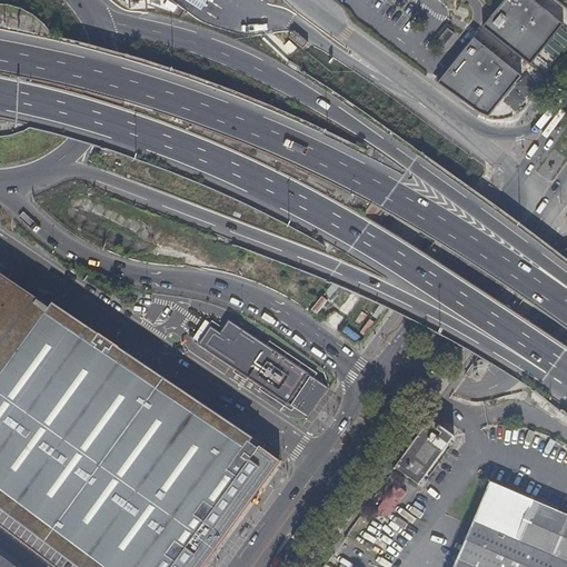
[(499,0),(479,25),(525,62),(556,25),(526,0),(499,0)]
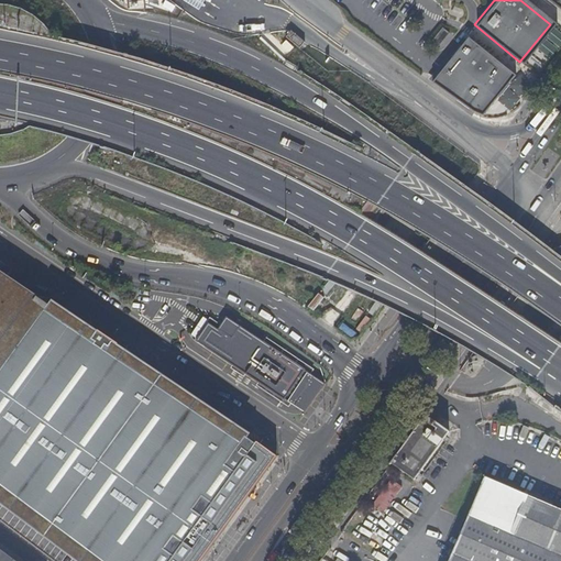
[(215,2),(215,11),(227,12),(227,3),(215,2)]
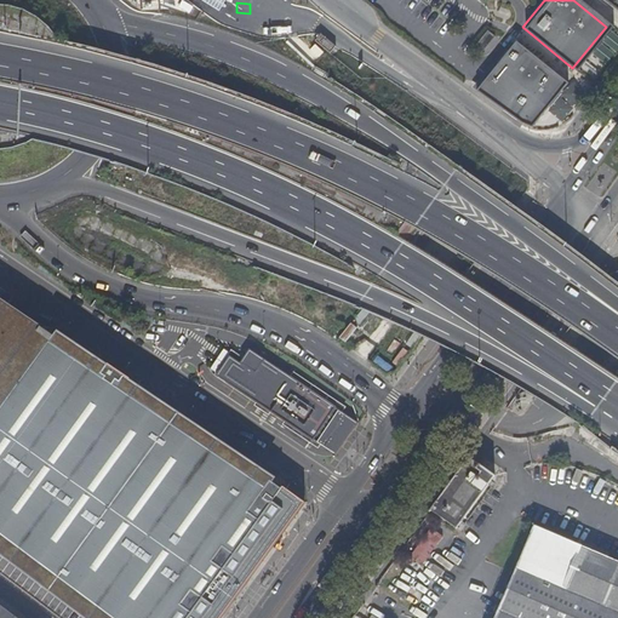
[(491,36),(482,30),(471,44),(480,50),(491,36)]
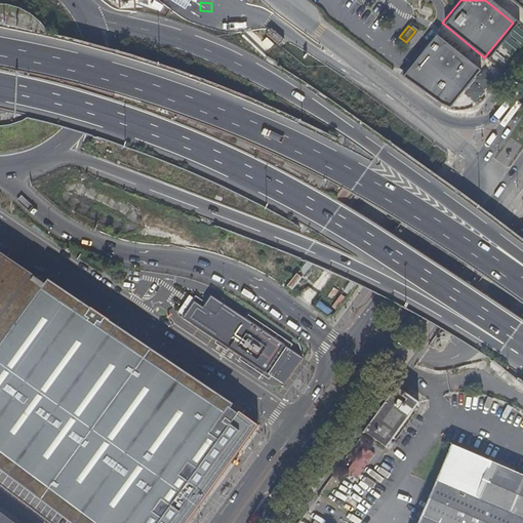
[(434,37),(403,77),(446,109),(476,69),(434,37)]
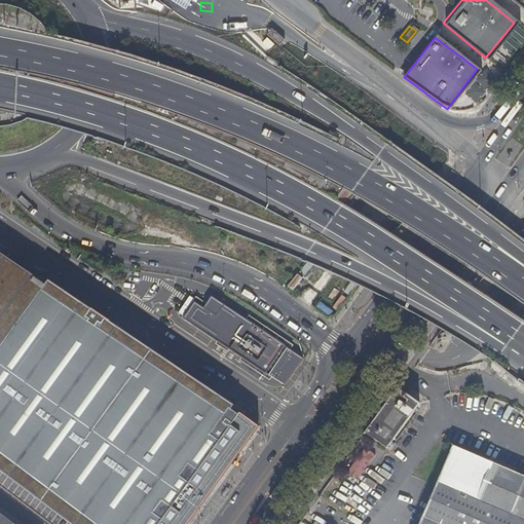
[(0,485),(51,523),(184,523),(258,423),(238,410),(237,412),(230,407),(233,403),(183,370),(181,372),(177,369),(179,367),(149,346),(147,349),(143,346),(144,343),(89,306),(87,309),(83,306),(84,303),(48,279),(45,284),(34,275),(33,278),(29,275),(26,279),(0,261),(0,485)]
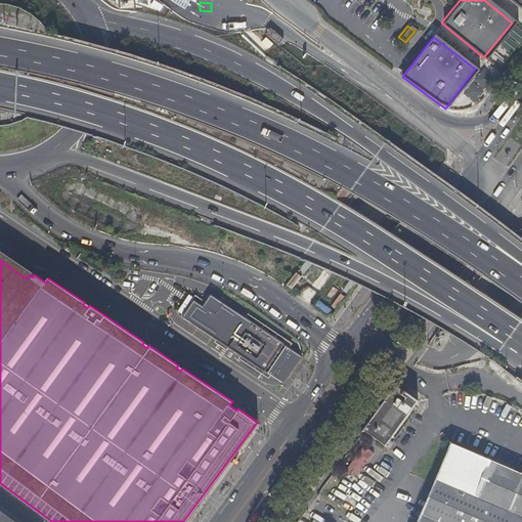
[(187,319),(268,374),(269,372),(272,374),(273,371),(275,373),(288,354),(286,353),(288,350),(285,349),(286,347),(215,297),(207,308),(199,303),(187,319)]
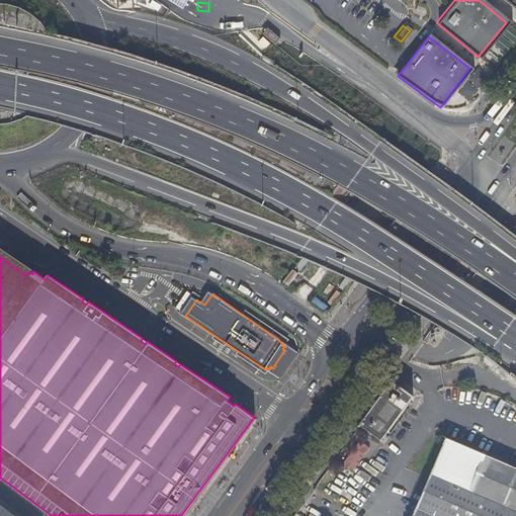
[(266,367),(265,369),(277,377),(295,352),(282,343),(281,345),(284,346),(282,349),(284,350),(272,368),(270,366),(269,369),(266,367)]
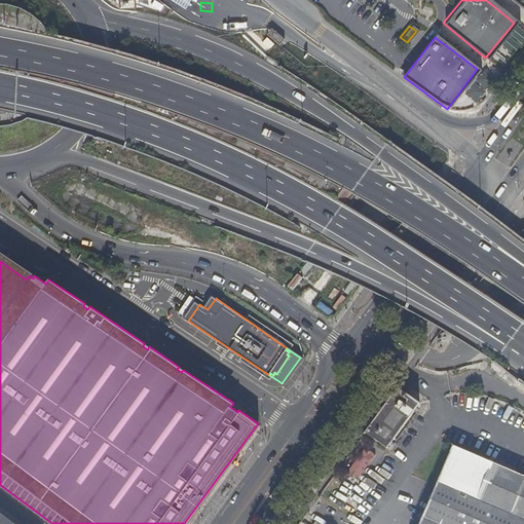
[(384,447),(417,403),(415,401),(396,385),(363,432),(384,447)]
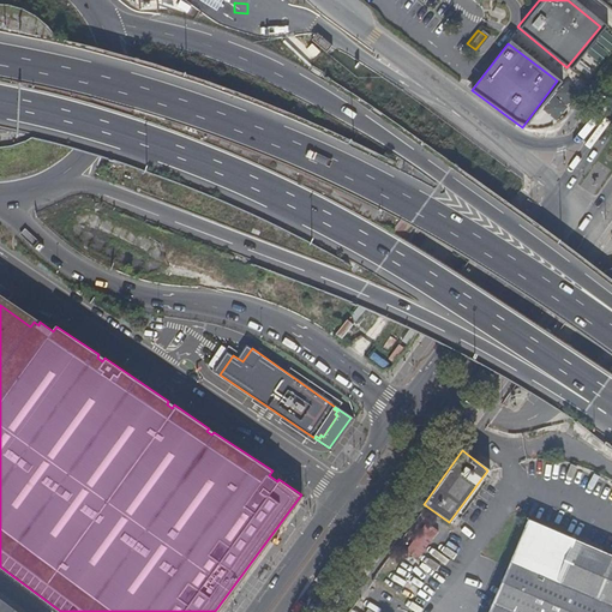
[(419,558),(435,526),(413,516),(397,547),(419,558)]
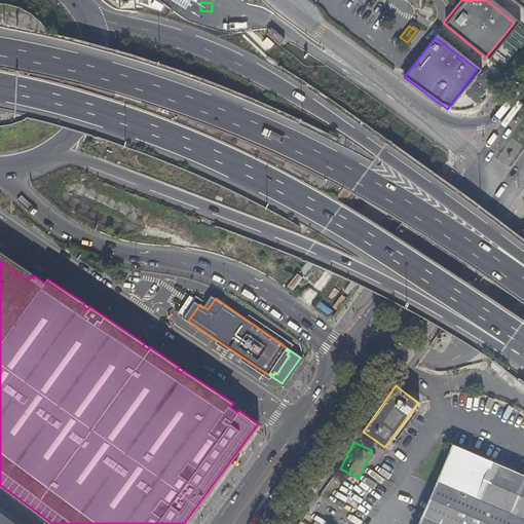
[(523,523),(523,476),(453,446),(419,523),(523,523)]
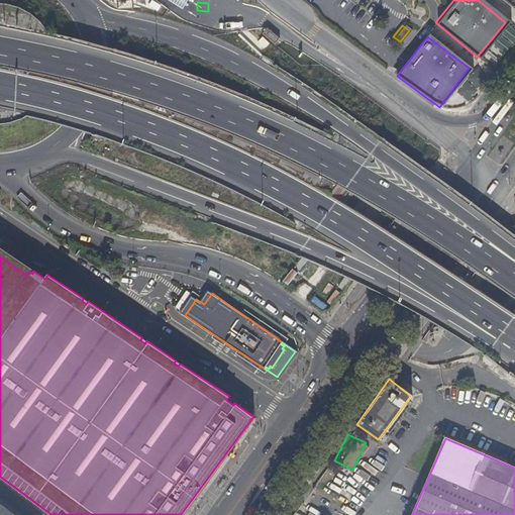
[(0,514),(16,514),(0,502),(0,514)]
